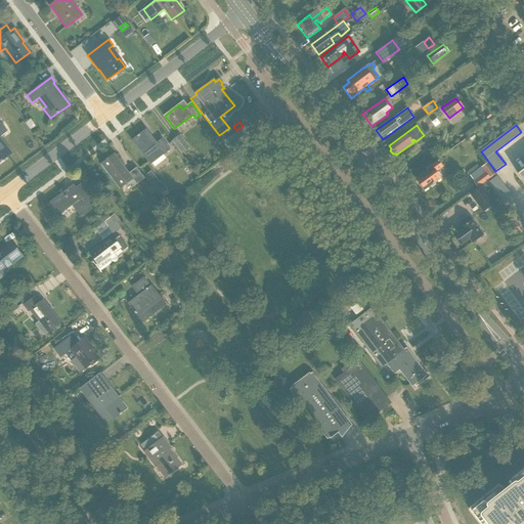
[(146,130),(132,140),(147,160),(150,164),(165,154),(171,149),(163,138),(157,143),(146,130)]
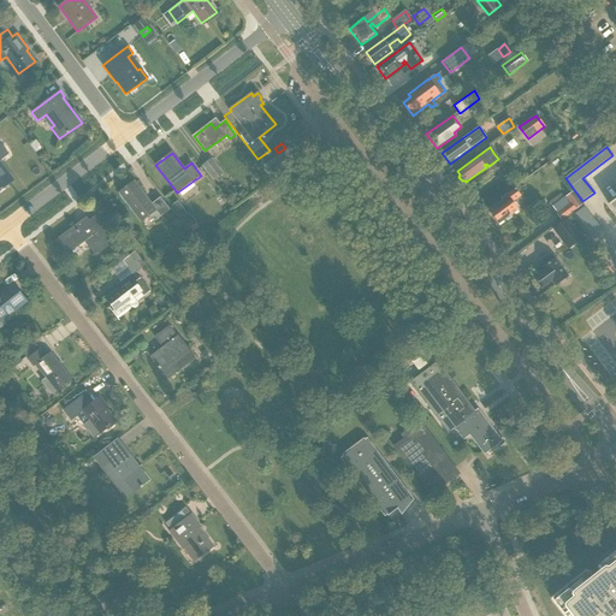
[(224,173),(212,158),(202,165),(214,181),(224,173)]
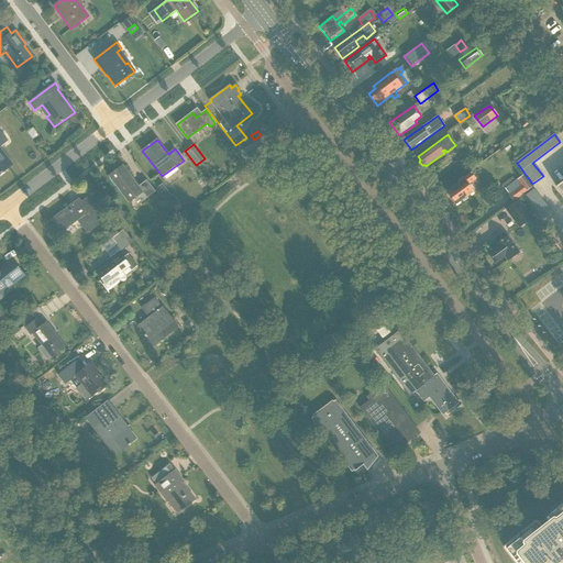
[(0,174),(13,165),(0,147),(0,174)]
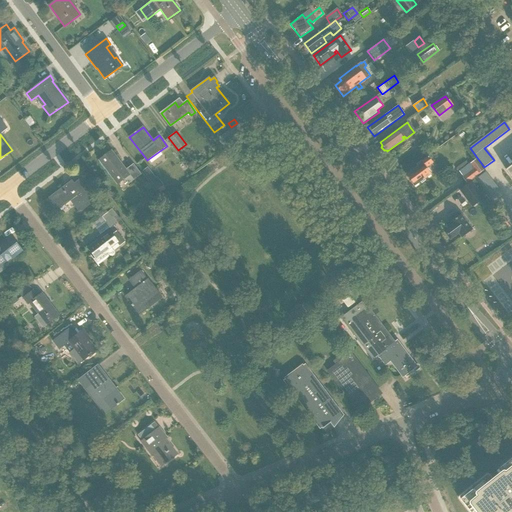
[(111,151),(99,160),(117,183),(124,178),(128,183),(140,174),(133,164),(126,170),(111,151)]
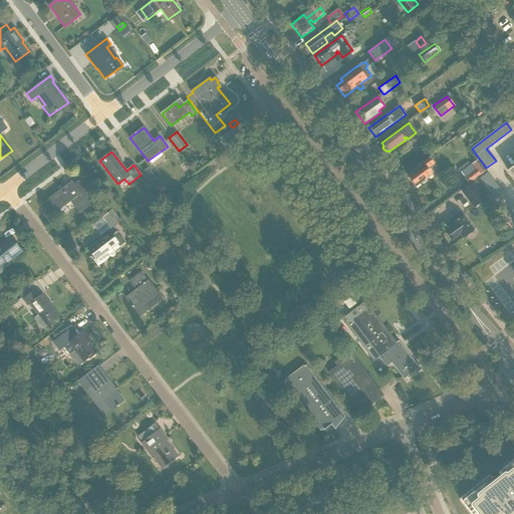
[(416,186),(432,174),(426,166),(433,161),(430,157),(420,164),(421,166),(420,167),(419,166),(412,172),(413,173),(409,176),(416,186)]
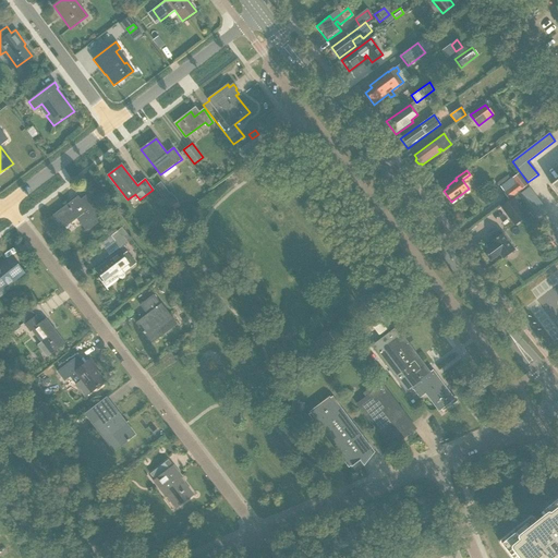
[(516,189),(506,196),(509,201),(528,186),(520,176),(514,180),(516,182),(516,189)]
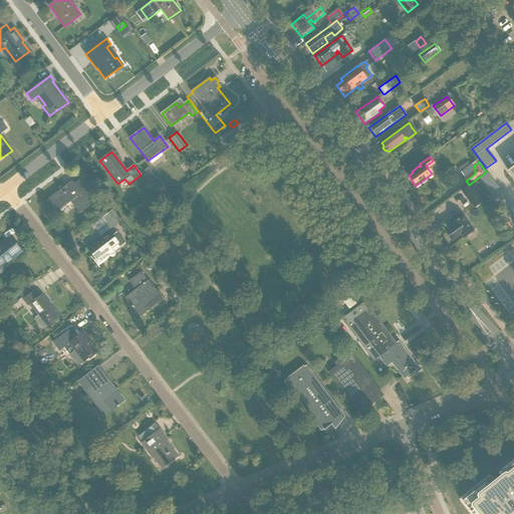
[(158,178),(152,183),(158,191),(164,187),(158,178)]
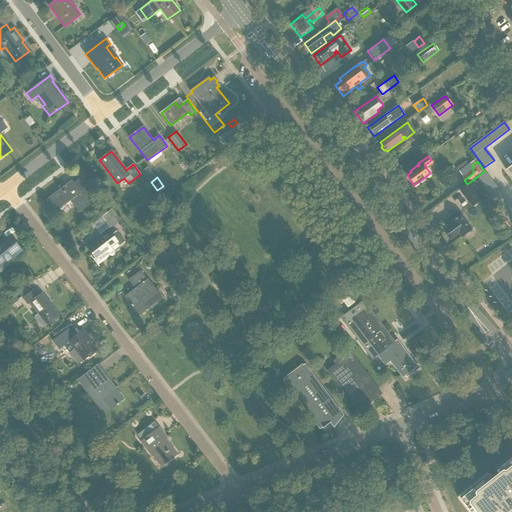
[(71,182),(49,198),(58,209),(70,200),(79,212),(94,201),(79,181),(74,184),(71,182)]
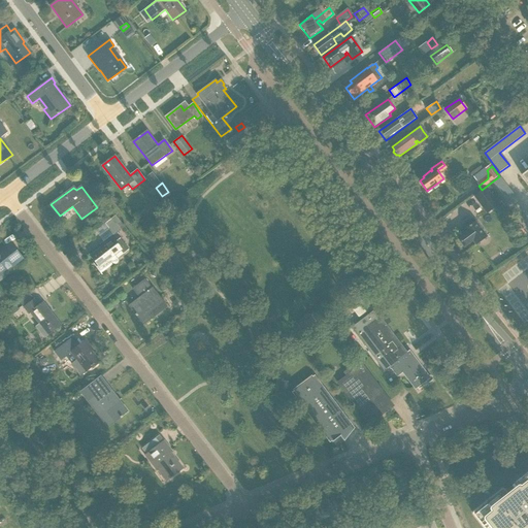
[(486,189),(474,197),(487,213),(497,205),(486,189)]
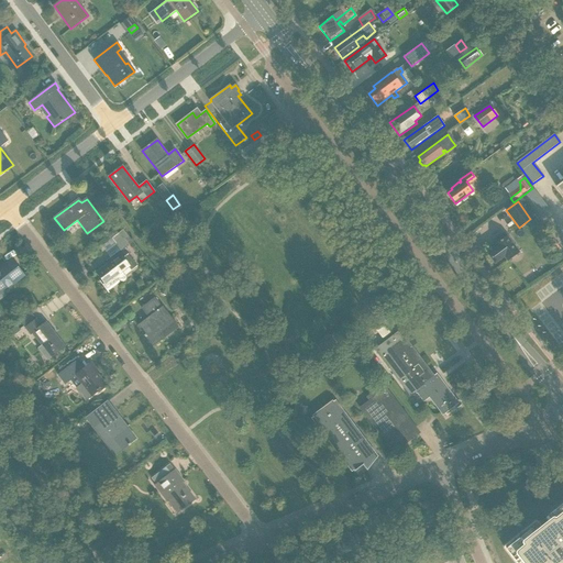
[(122,230),(112,239),(121,251),(132,242),(122,230)]
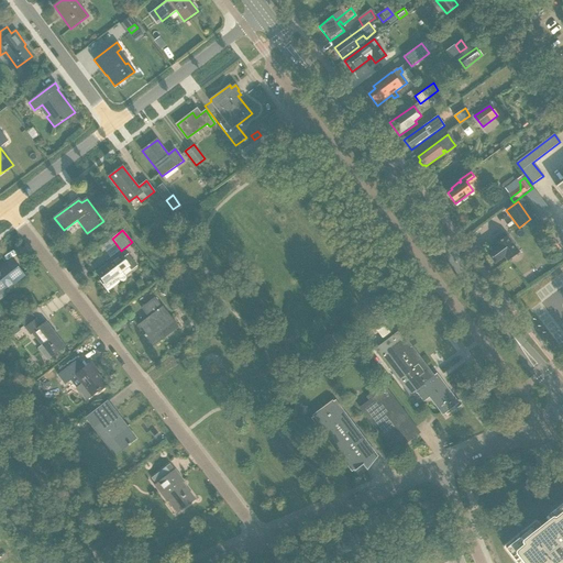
[(507,261),(519,252),(507,235),(495,244),(497,247),(488,254),(495,263),(504,256),(507,261)]
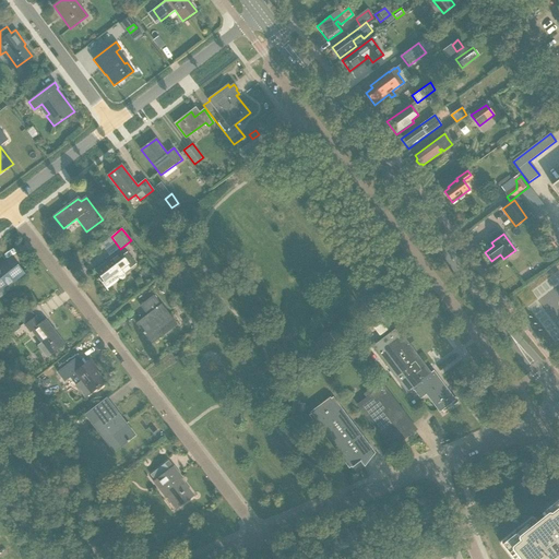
[(102,283),(106,288),(119,278),(120,280),(121,280),(122,280),(123,278),(125,277),(125,276),(125,275),(120,271),(127,265),(130,270),(137,264),(127,251),(121,256),(118,250),(108,258),(109,260),(96,271),(104,282),(102,283)]
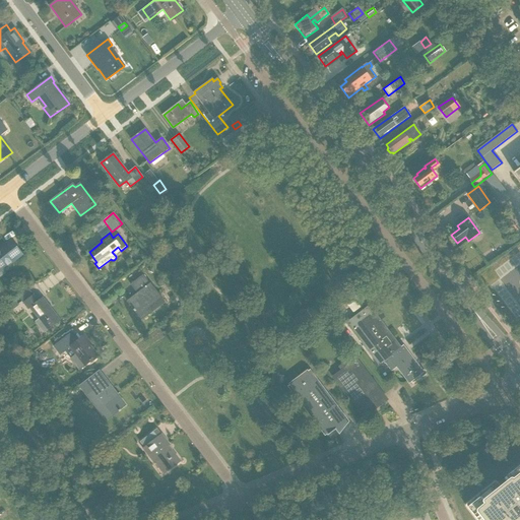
[(9,242),(0,249),(0,276),(5,273),(3,270),(20,256),(9,242)]
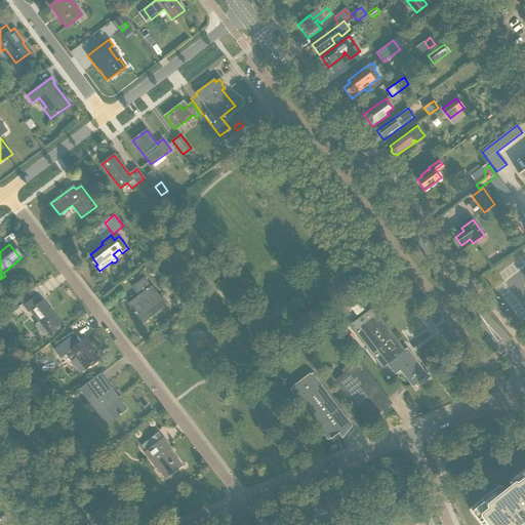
[(147,313),(163,300),(146,277),(131,287),(138,296),(128,304),(143,323),(151,317),(147,313)]
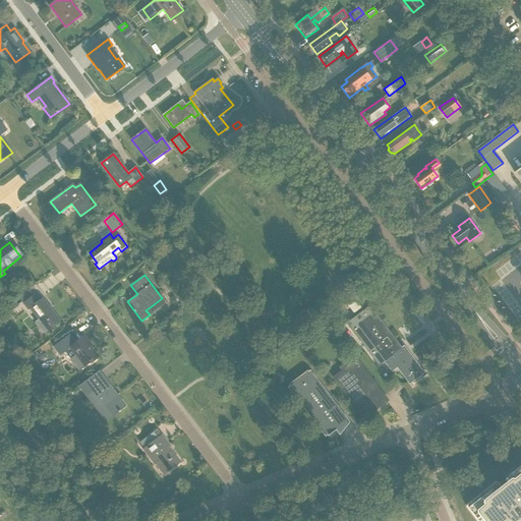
[(26,289),(17,296),(22,302),(32,295),(26,289)]
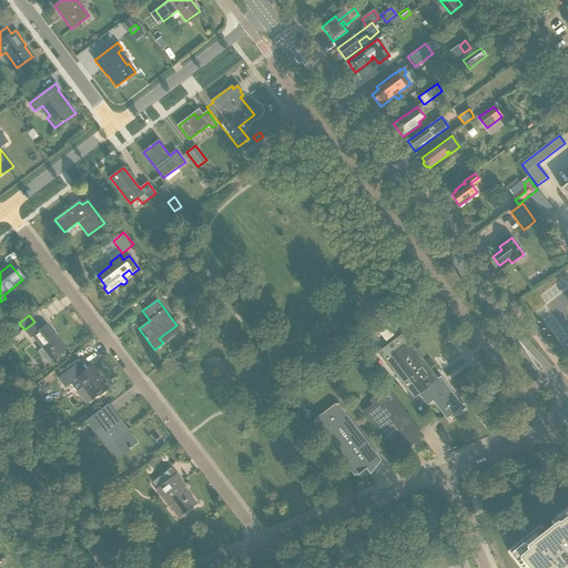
[(51,361),(66,350),(47,325),(42,328),(37,322),(26,331),(31,338),(33,336),(43,348),(40,352),(48,362),(51,359),(51,361)]
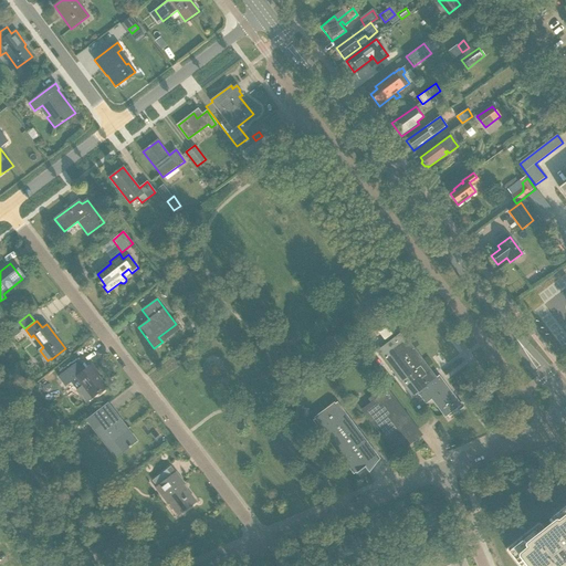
[(10,332),(3,337),(7,343),(13,337),(10,332)]
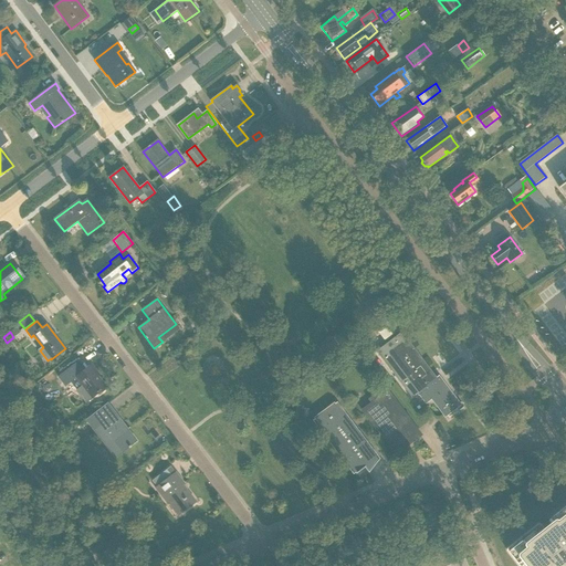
[(399,334),(377,350),(378,352),(413,399),(419,394),(426,389),(440,378),(437,380),(431,374),(431,373),(406,339),(405,342),(399,334)]
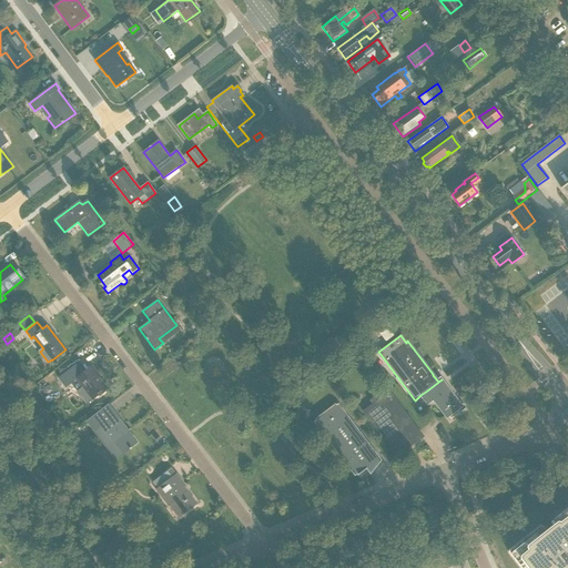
[(78,392),(87,404),(107,388),(95,374),(97,373),(92,366),(85,372),(81,366),(68,377),(72,384),(78,379),(83,387),(78,392)]
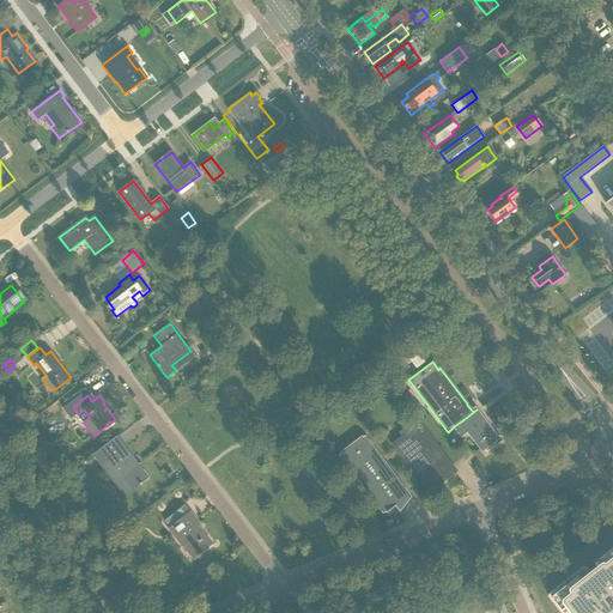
[(56,404),(43,414),(50,424),(54,420),(50,416),(60,408),(56,404)]
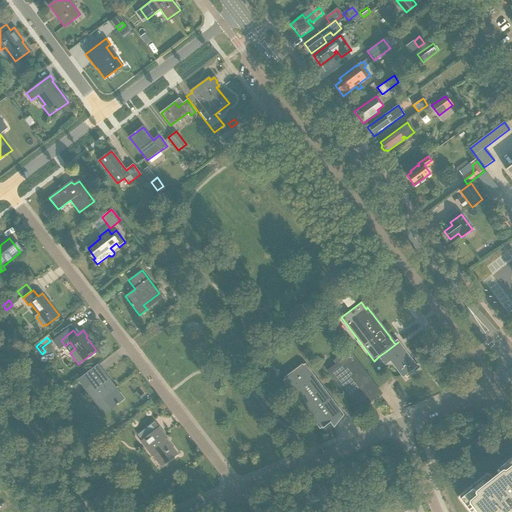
[(385,352),(379,356),(385,364),(391,360),(403,376),(406,380),(421,373),(418,369),(419,368),(417,365),(416,366),(415,365),(398,342),(385,352)]
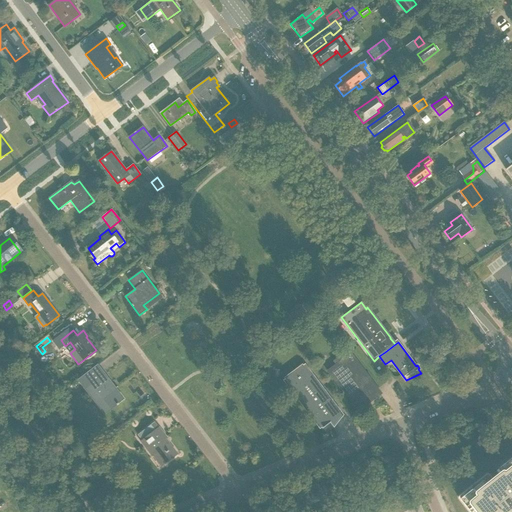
[(339,363),(329,370),(359,410),(380,394),(350,355),(347,357),(343,353),(336,359),(339,363)]
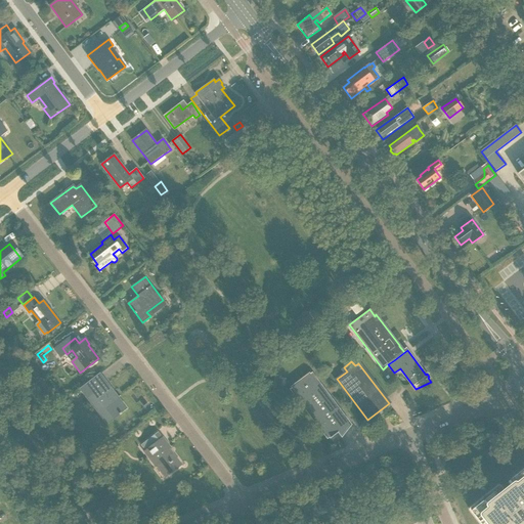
[(291,387),(331,439),(338,434),(341,437),(350,426),(310,374),(291,387)]
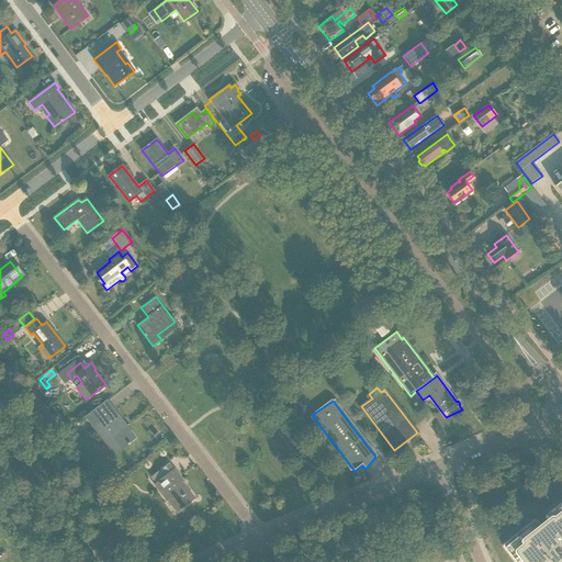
[(87,416),(94,427),(107,442),(112,438),(122,450),(136,438),(115,411),(104,419),(96,408),(87,416)]
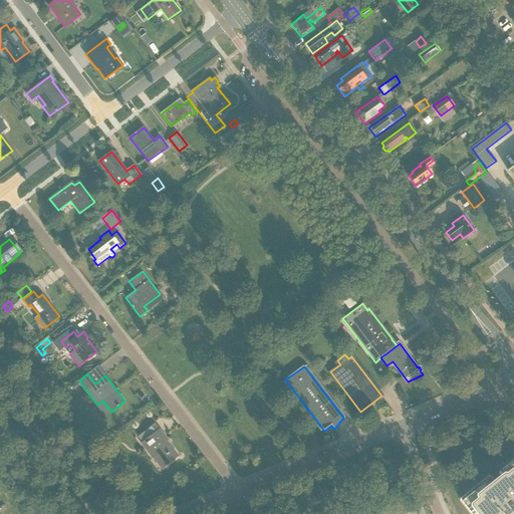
[(69,388),(64,392),(68,398),(69,399),(74,395),(69,388)]
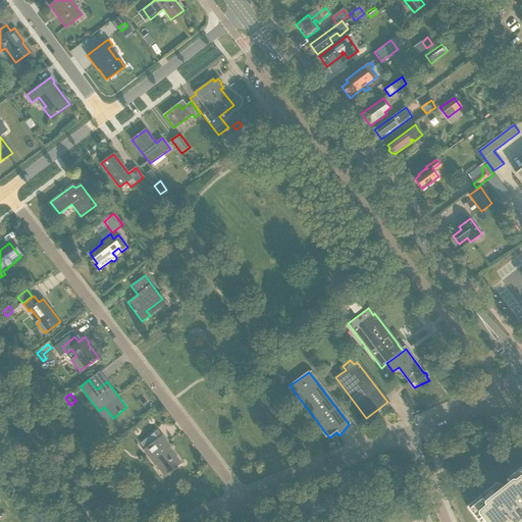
[(145,449),(144,450),(155,465),(158,462),(167,473),(180,463),(169,448),(170,447),(162,436),(154,442),(149,437),(141,444),(145,449)]
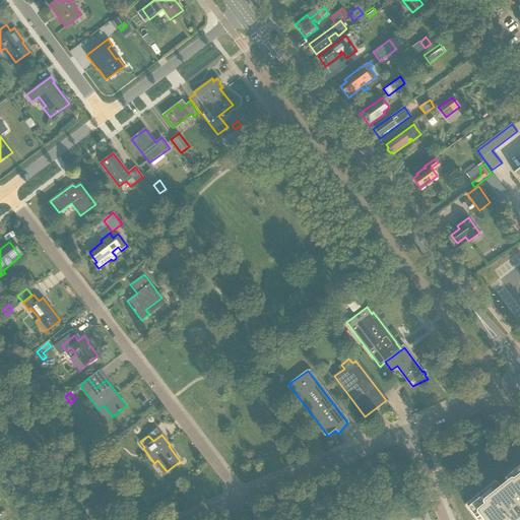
[(466,505),(466,506),(466,507),(476,519),(517,519),(519,518),(519,471),(501,486),(498,482),(498,481),(497,481),(496,481),(495,481),(467,503),(466,504),(466,505)]
